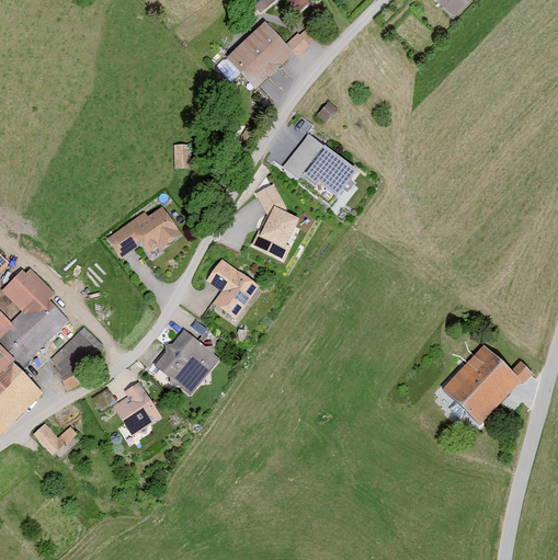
[(251,0),(258,10),(272,0),(251,0)]
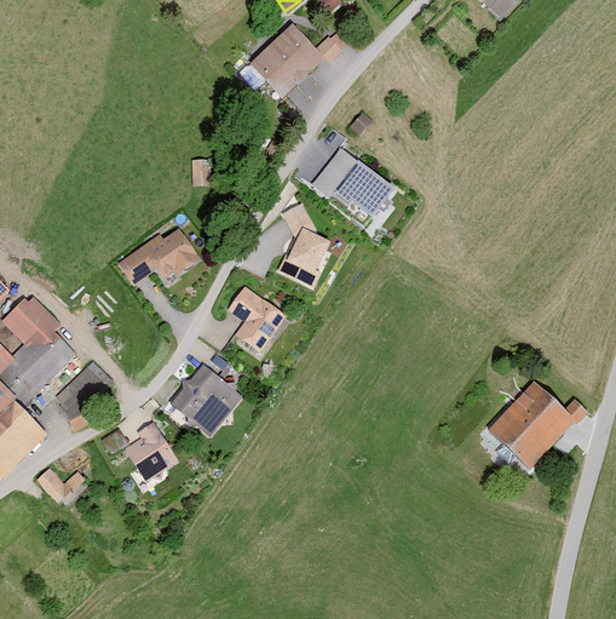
[(470,0),(485,13),(496,0),(470,0)]
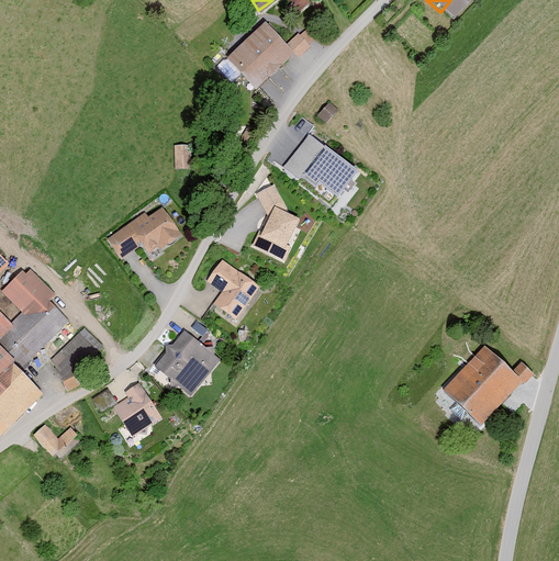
[(256,24),(215,59),(242,90),(282,54),(256,24)]
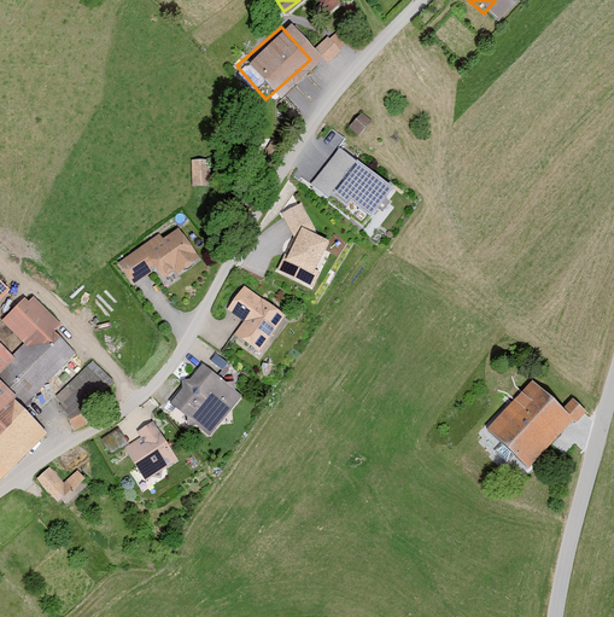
[(317,38),(305,50),(320,64),(332,52),(317,38)]
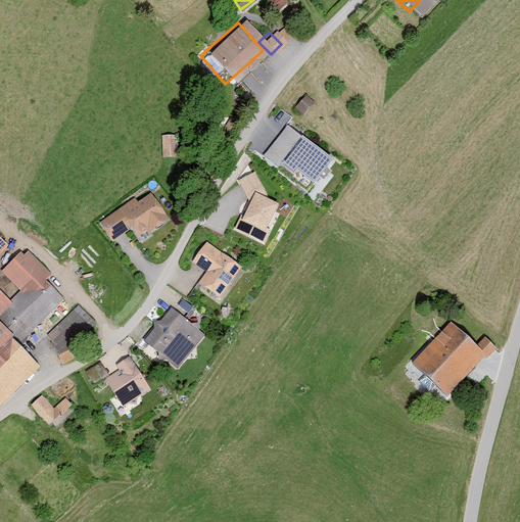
[(305,101),(298,95),(287,107),(294,114),(305,101)]
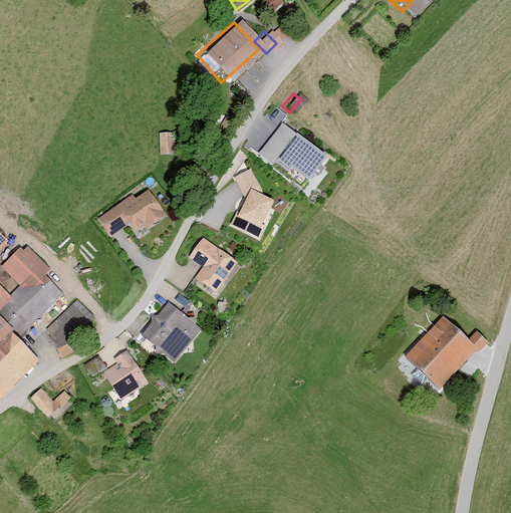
[(326,155),(278,121),(258,150),(307,184),(326,155)]
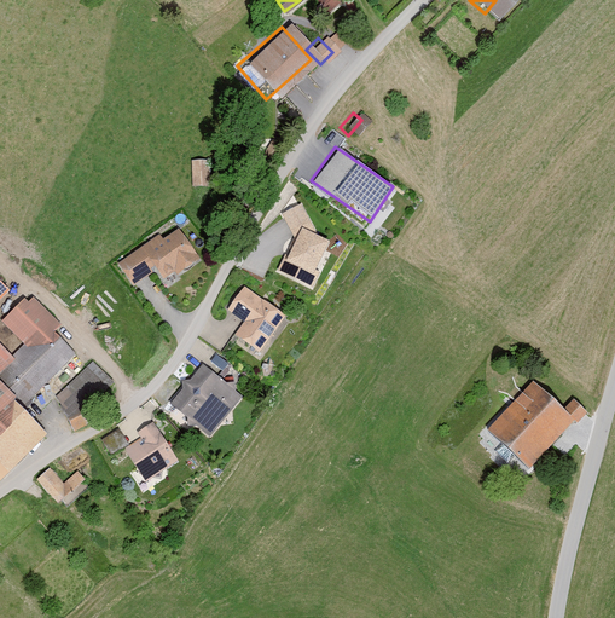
[(313,232),(300,203),(282,213),(295,241),(290,255),(284,253),(278,270),(313,287),(320,271),(314,269),(331,240),(313,232)]
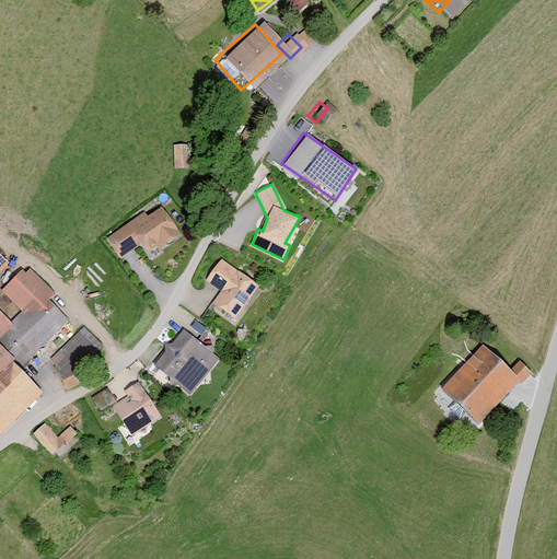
[(142,213),(106,237),(122,258),(142,244),(150,254),(181,233),(162,206),(146,218),(142,213)]
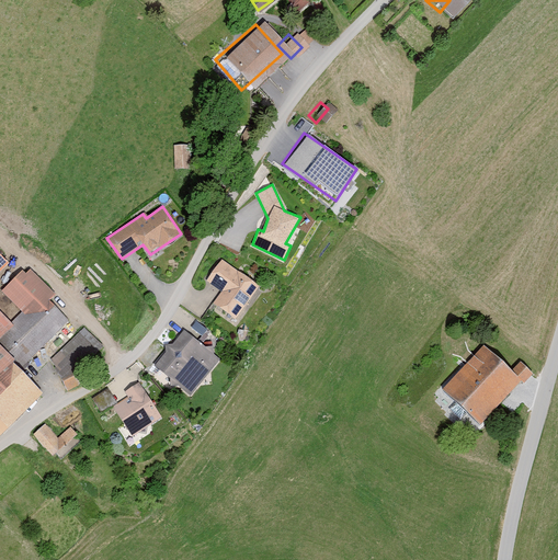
[(260,285),(220,259),(205,281),(220,292),(213,304),(236,319),(260,285)]
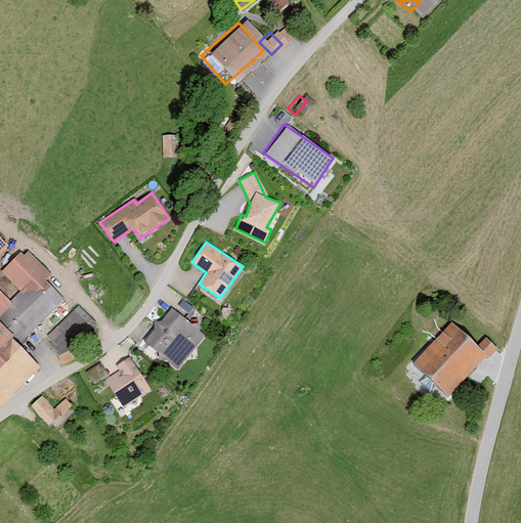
[(0,253),(4,250),(0,245),(0,405),(40,367),(0,327),(0,317),(0,253)]
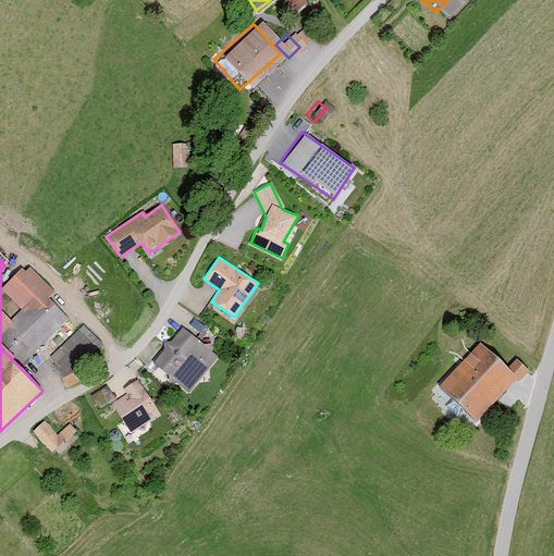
[(26,264),(1,289),(21,309),(0,330),(0,336),(25,362),(68,319),(47,299),(54,292),(26,264)]
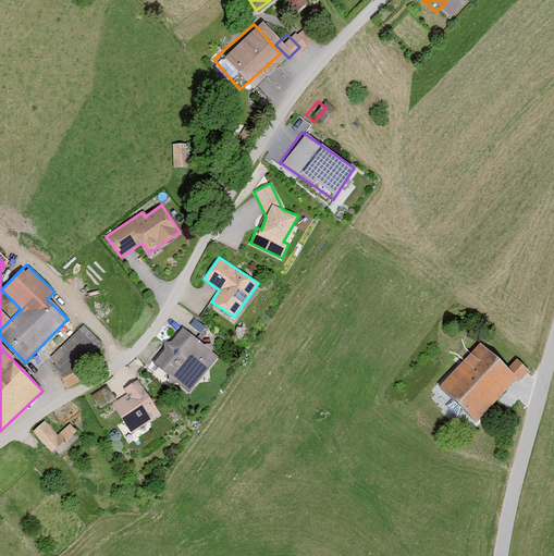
[(81,321),(50,353),(72,373),(101,342),(81,321)]
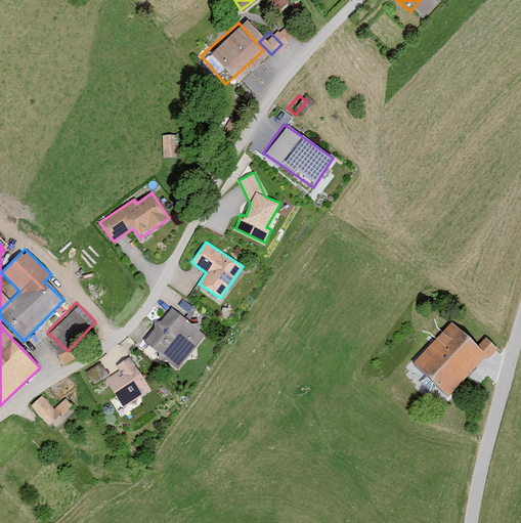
[(205,334),(171,307),(162,320),(154,320),(156,329),(145,342),(176,368),(205,334)]
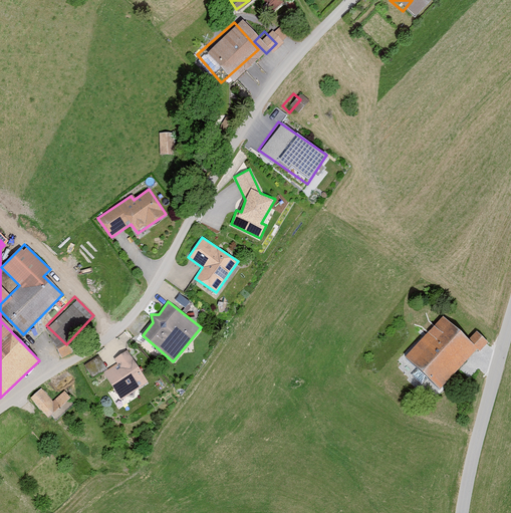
[(443,316),(406,357),(440,389),(478,347),(481,351),(489,342),(476,330),(468,339),(443,316)]
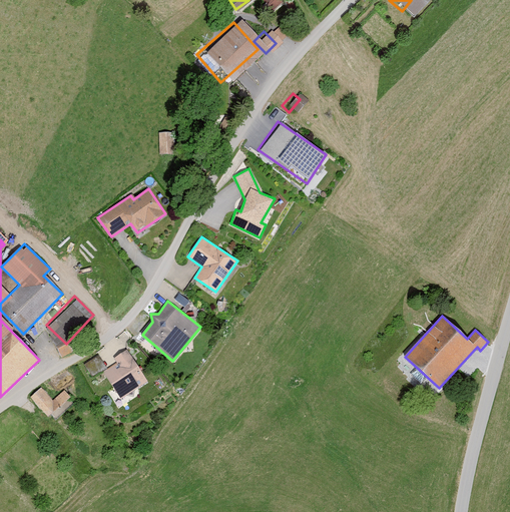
[(98,355),(84,364),(92,377),(103,371),(119,398),(146,381),(127,350),(113,358),(116,363),(106,369),(98,355)]
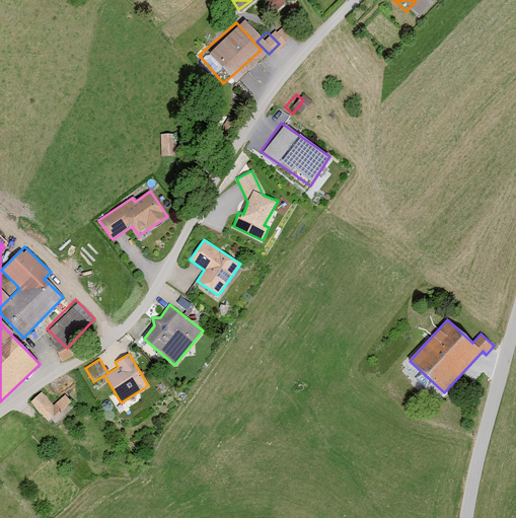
[(52,405),(41,392),(29,401),(50,425),(73,404),(64,394),(52,405)]
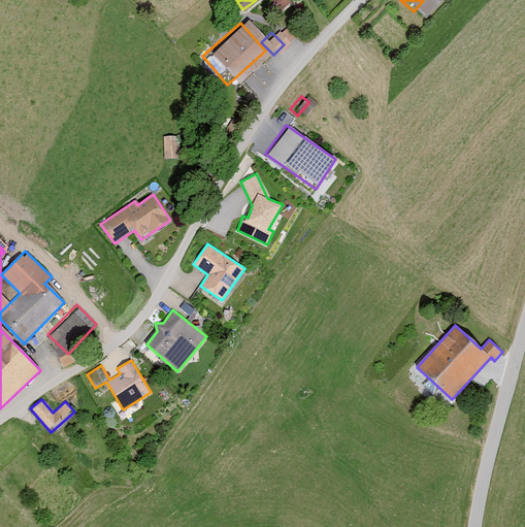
All buildings are outlined.
